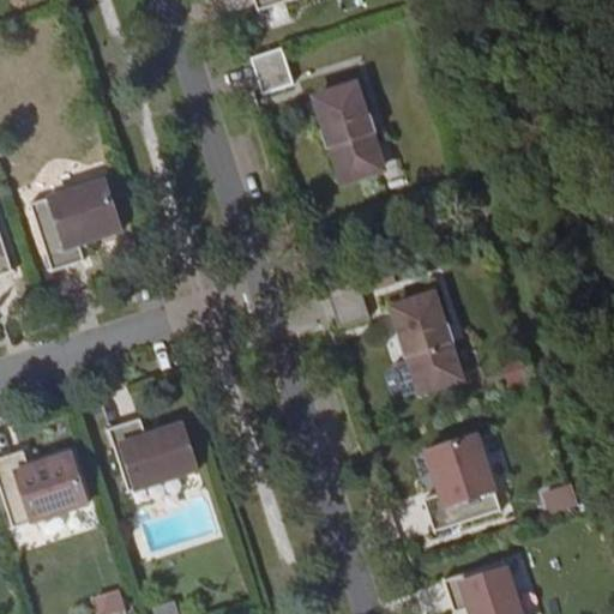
[(282,47),(251,56),(263,91),(293,82),(282,47)]
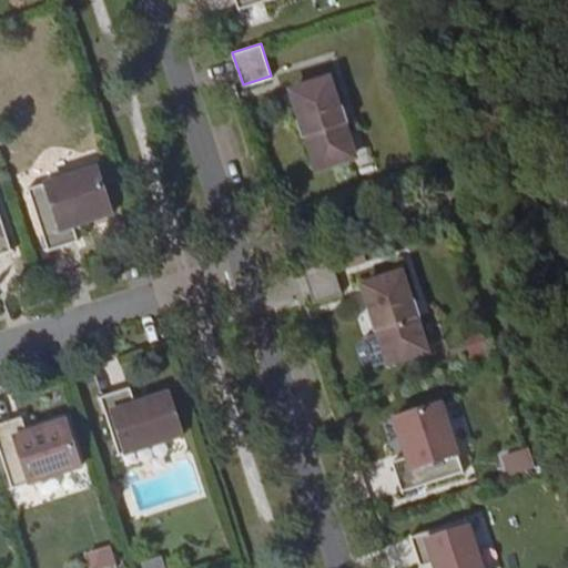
[(330,80),(294,91),(303,119),(298,120),(304,138),(307,137),(318,168),(354,156),(344,124),(348,123),(343,107),(338,108),(330,80)]
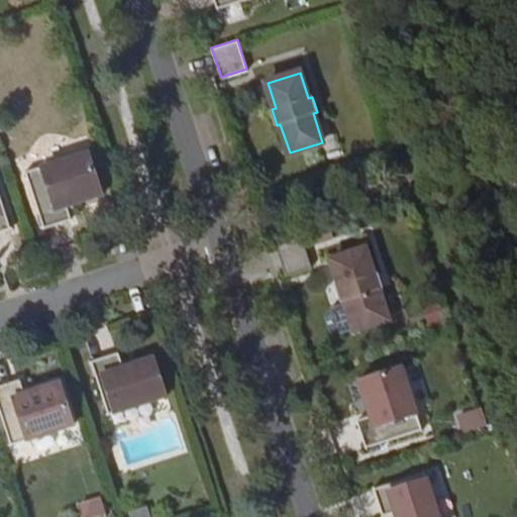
[(88,150),(25,171),(43,227),(71,218),(66,204),(101,193),(88,150)]
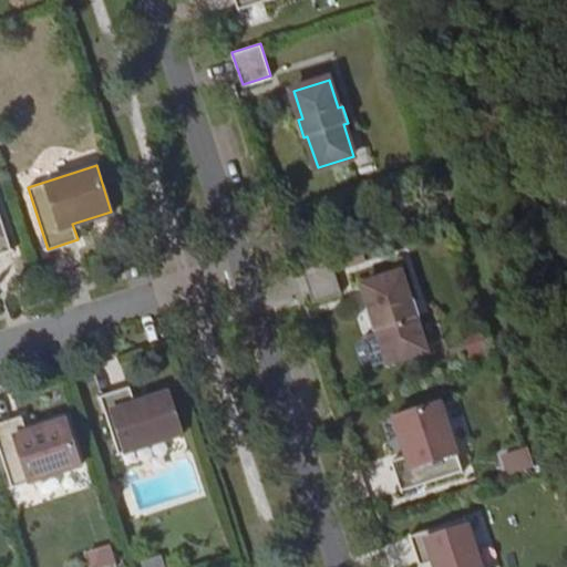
[(0,253),(11,249),(0,215),(0,253)]
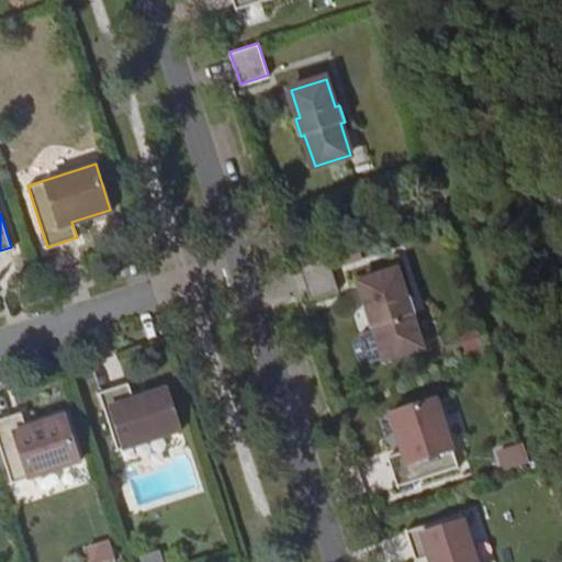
[(328,258),(300,267),(310,299),(338,289),(328,258)]
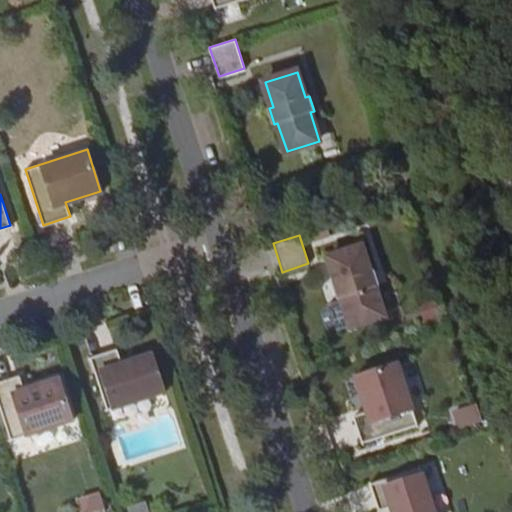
[(361,246),(328,257),(336,282),(333,284),(338,299),(341,298),(351,326),(384,316),(374,287),(378,286),(373,270),(369,272),(361,246)]
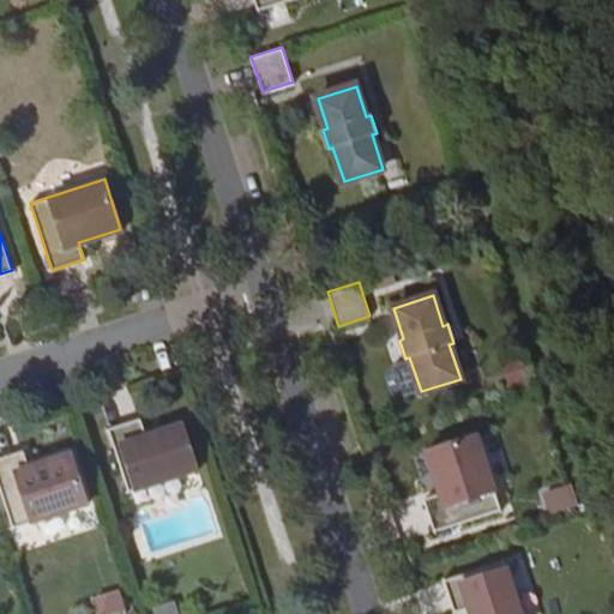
[(128,492),(197,469),(181,423),(146,435),(140,417),(108,428),(128,492)]
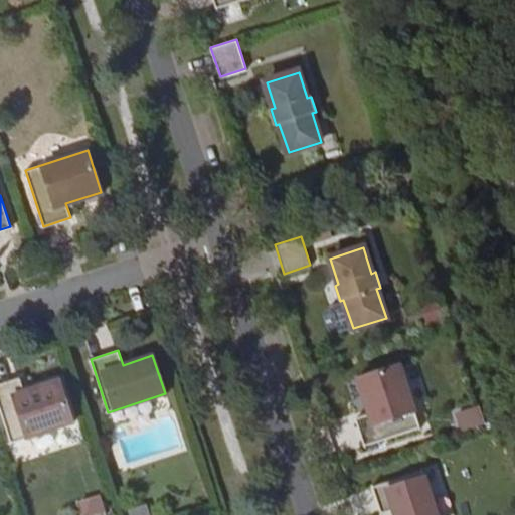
[(355,418),(364,446),(419,426),(399,365),(357,379),(368,414),(355,418)]
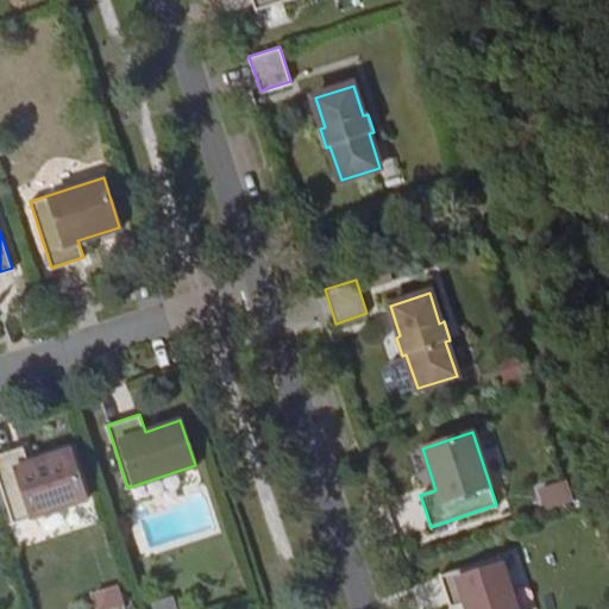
[(23,446),(0,453),(0,484),(12,522),(86,498),(69,449),(27,463),(23,446)]
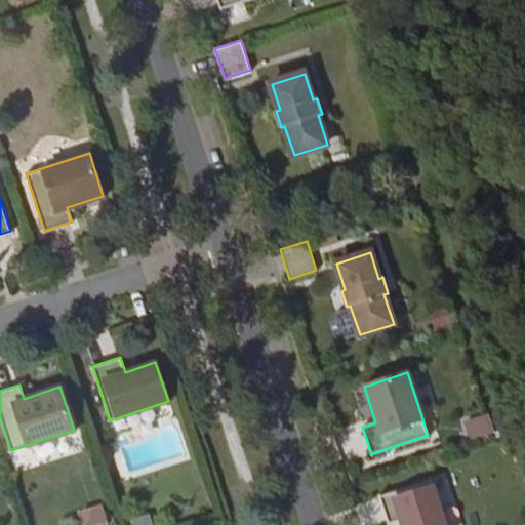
[(465,421),(471,441),(495,433),(489,414),(465,421)]
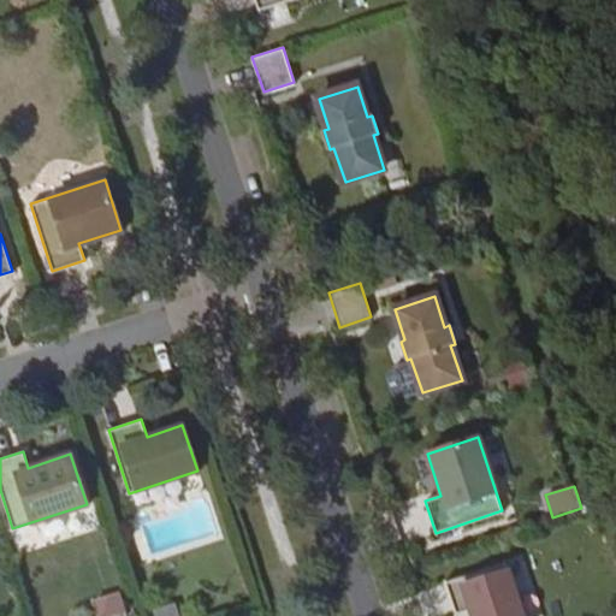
[(522,615),(505,563),(445,582),(456,615),(471,610),(472,615),(522,615)]
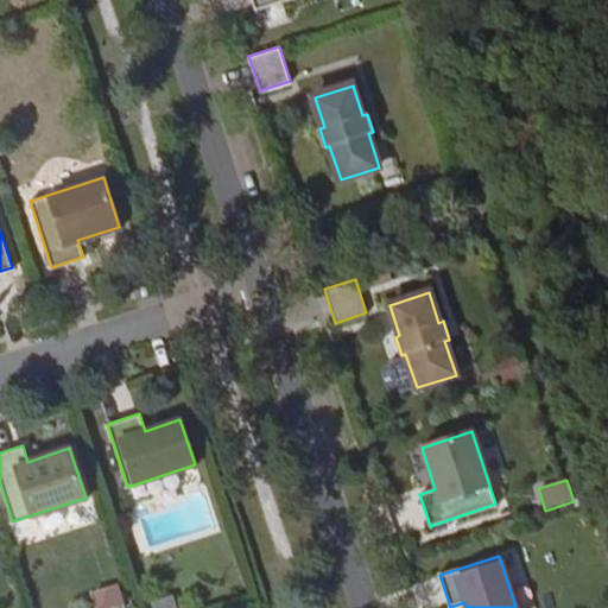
[(96,607),(121,607),(126,607),(120,584),(93,591),(96,607)]
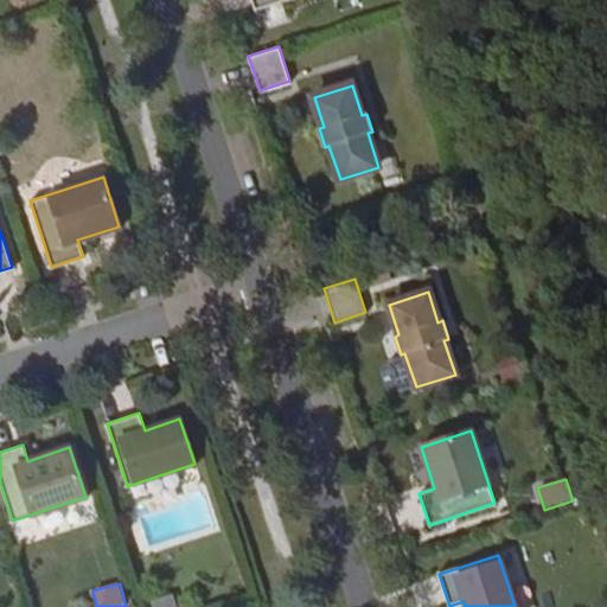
[(171,593),(154,599),(157,606),(171,606),(176,606),(171,593)]
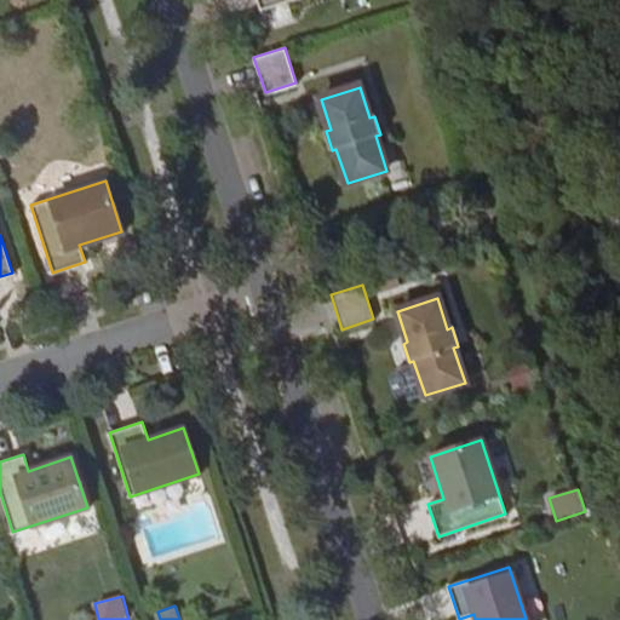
All buildings are outlined.
